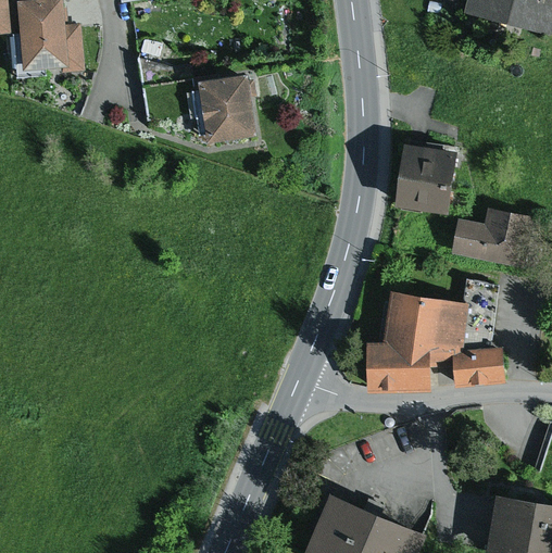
[(0,0),(0,39),(20,39),(16,0),(0,0)]
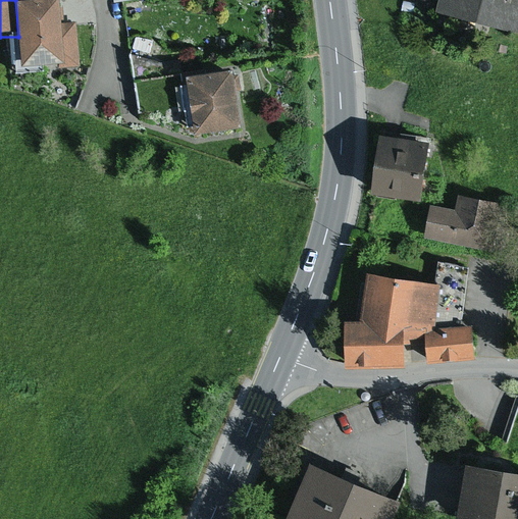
[(27,0),(15,0),(18,37),(30,36),(28,6),(27,0)]
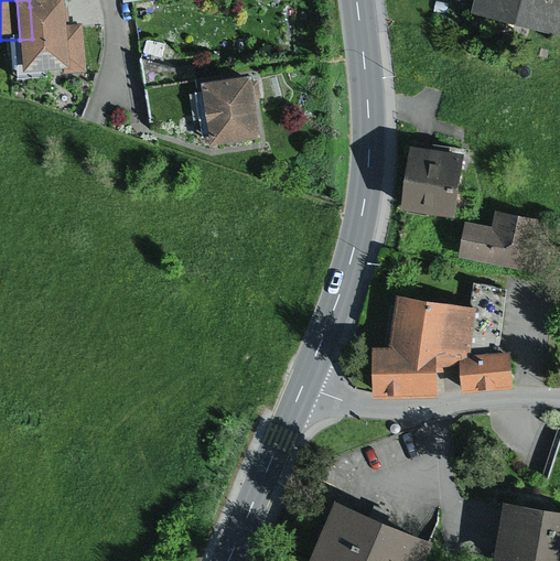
[(559,0),(473,0),(470,14),(559,36),(559,0)]
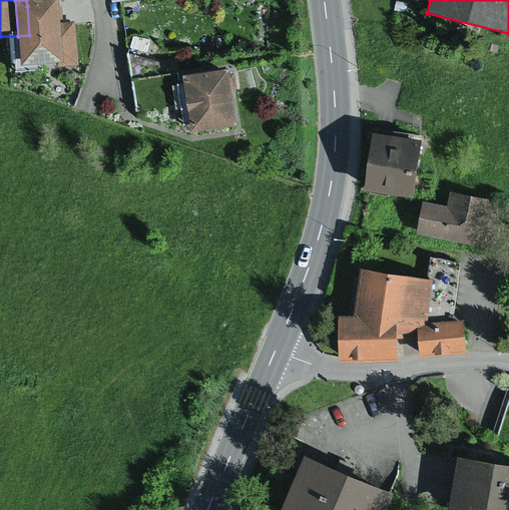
[(67,3),(27,6),(29,35),(32,70),(73,67),(69,26),(67,3)]
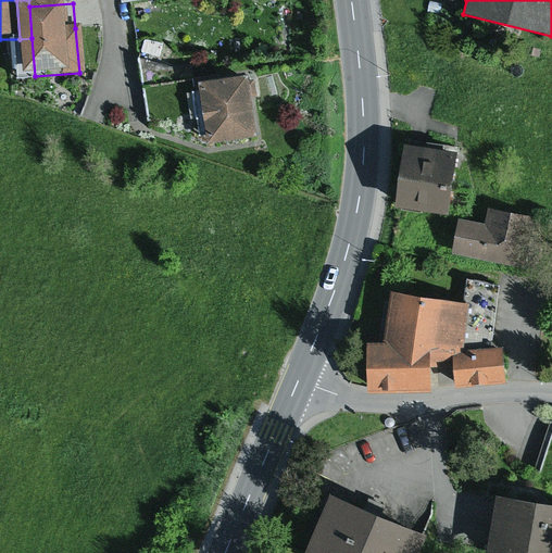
[(88,27),(75,28),(79,73),(79,76),(92,75),(88,27)]
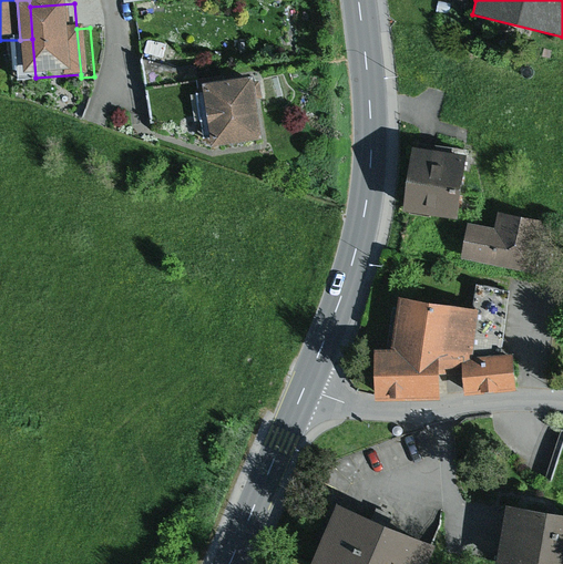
[(150,42),(146,55),(164,60),(169,48),(150,42)]
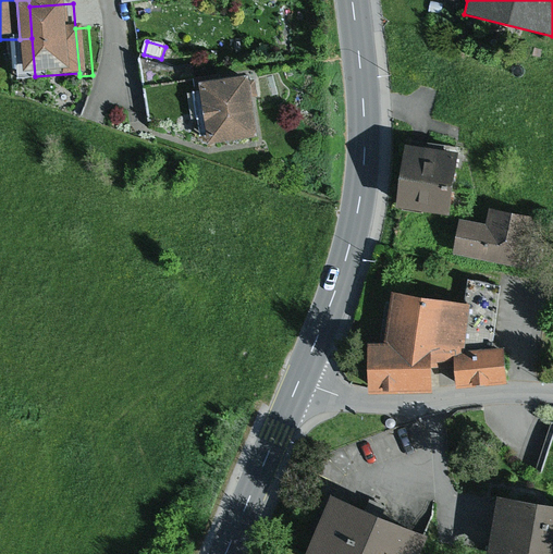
[(247,75),(197,82),(206,143),(256,136),(249,89),(247,75)]
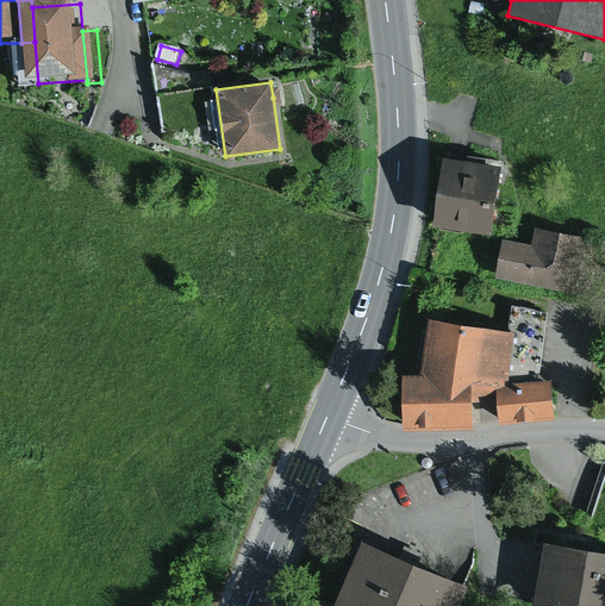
[(497,167),(442,158),(431,225),(486,235),(497,167)]
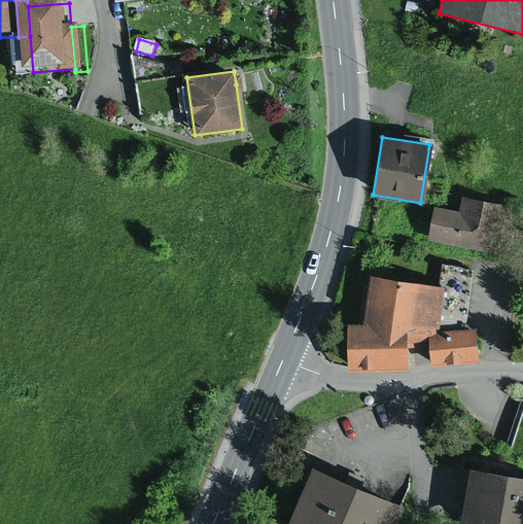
[(460,214),(436,209),(429,241),(496,253),(506,207),(463,199),(460,214)]
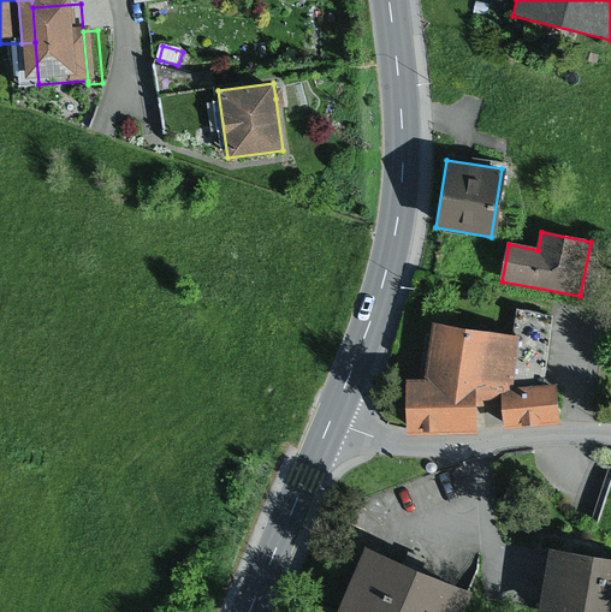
[(517,336),(431,320),(423,376),(402,376),(405,434),(478,432),(474,400),(502,398),(504,428),(561,423),(557,384),(549,384),(558,316),(520,309),(517,336)]
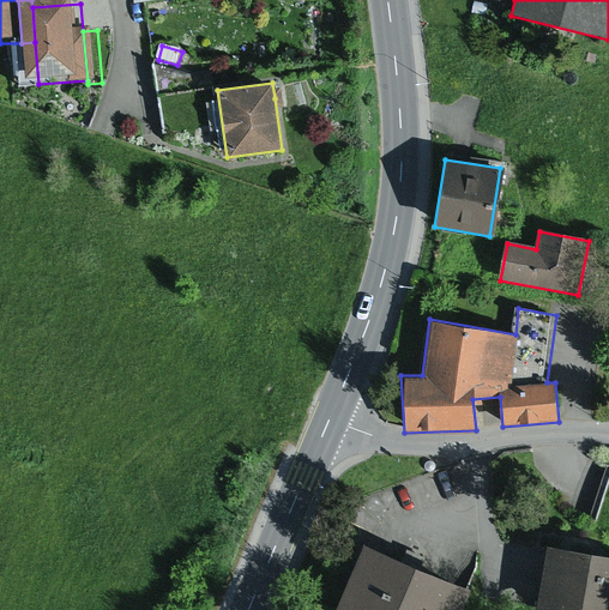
[(359,543),(330,609),(456,609),(465,589),(423,571),(428,560),(408,551),(403,562),(359,543)]
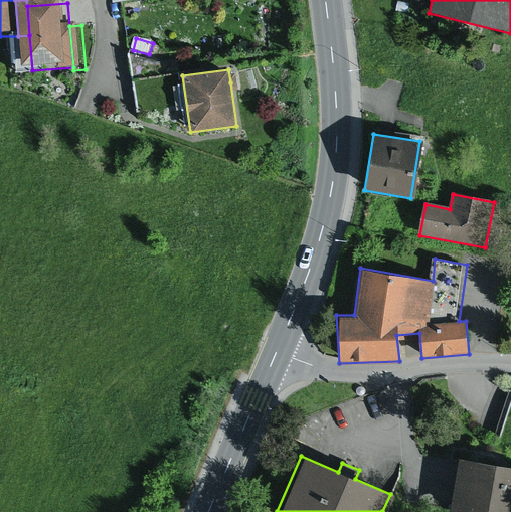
[(498,466),(458,458),(448,511),(510,511),(510,468),(498,466)]
